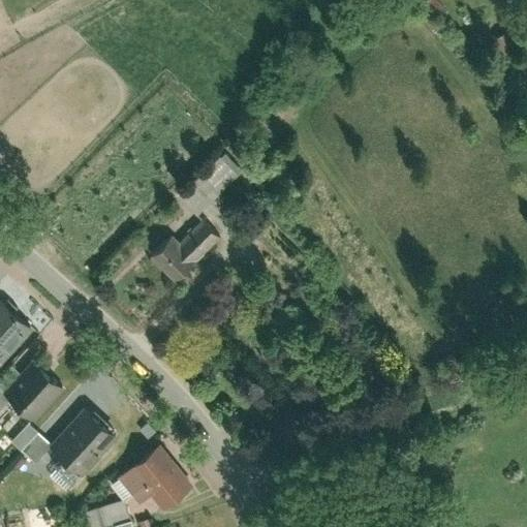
[(180,195),(197,215),(244,172),(226,152),(180,195)]
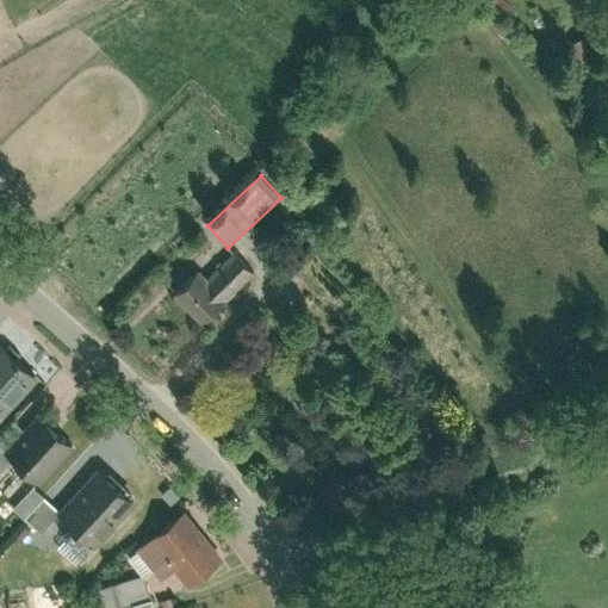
[(198,271),(172,297),(202,327),(253,274),(234,255),(208,280),(198,271)]
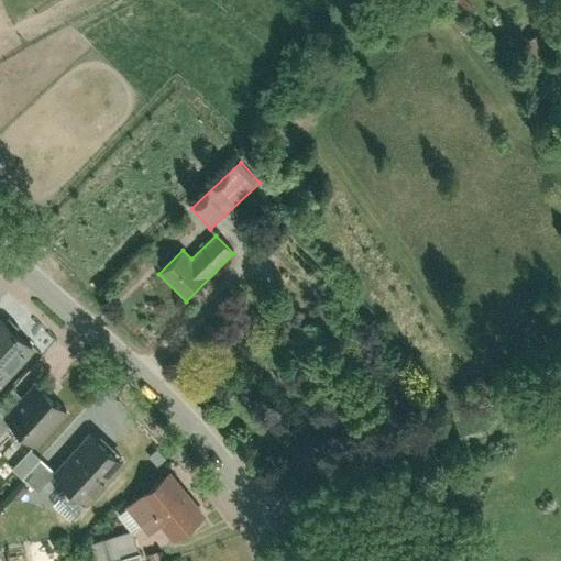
[(0,385),(33,348),(0,318),(0,385)]
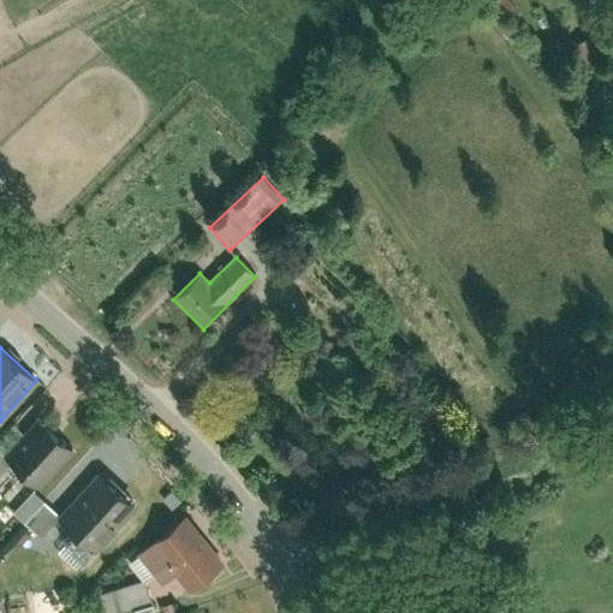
[(73,452),(42,424),(7,463),(39,491),(73,452)]
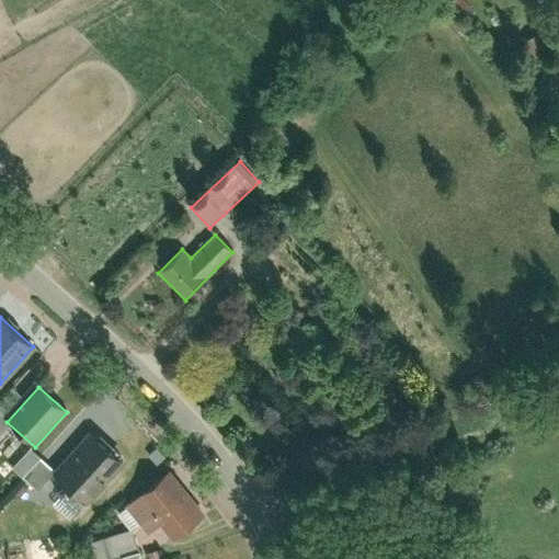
[(126,463),(89,430),(52,471),(89,504),(126,463)]
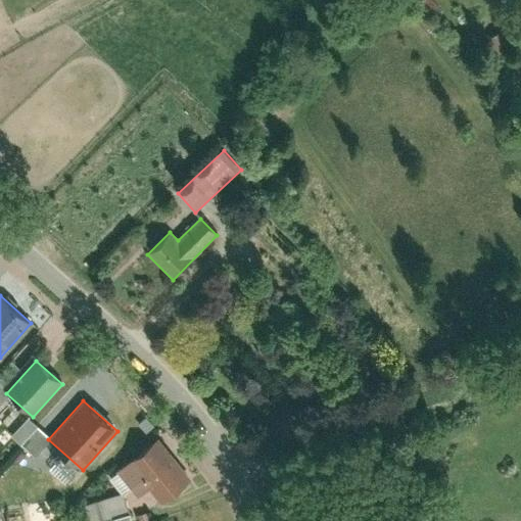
[(191,478),(161,438),(116,472),(136,498),(146,489),(157,504),(191,478)]
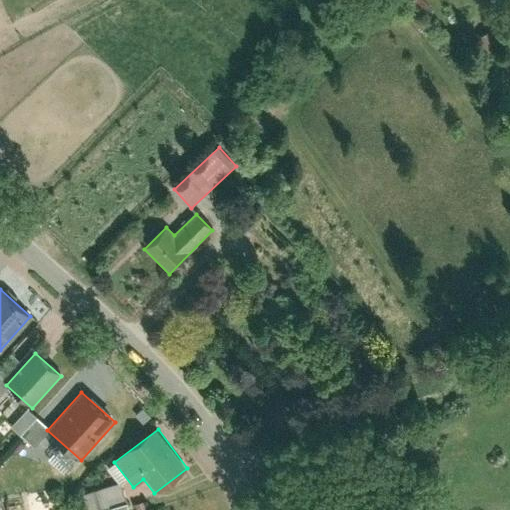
[(113,509),(112,505),(125,502),(121,484),(84,493),(87,509),(113,509)]
